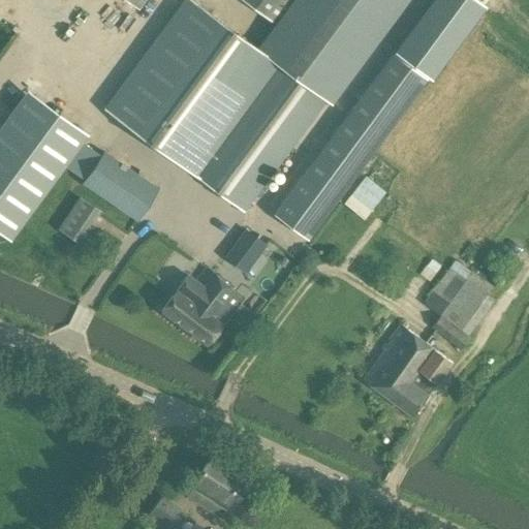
[(187,0),(106,110),(244,211),(327,100),(333,104),(409,0),(292,0),(287,7),(275,24),(257,49),(191,0),(187,0)]
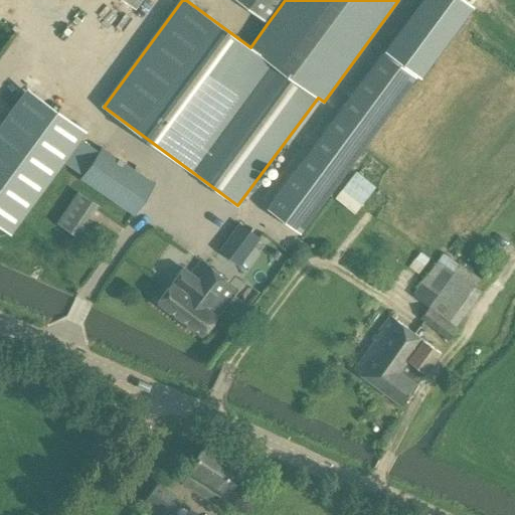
[(235,0),(268,23),(280,7),(285,0),(235,0)]
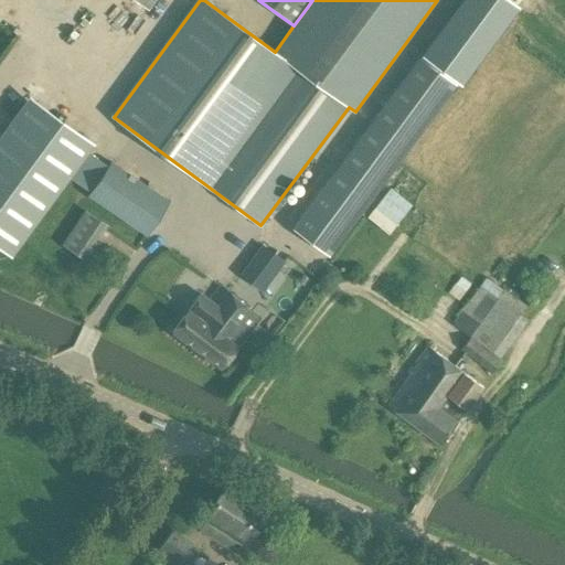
[(318,254),(438,65),(413,49),(292,237),(318,254)]
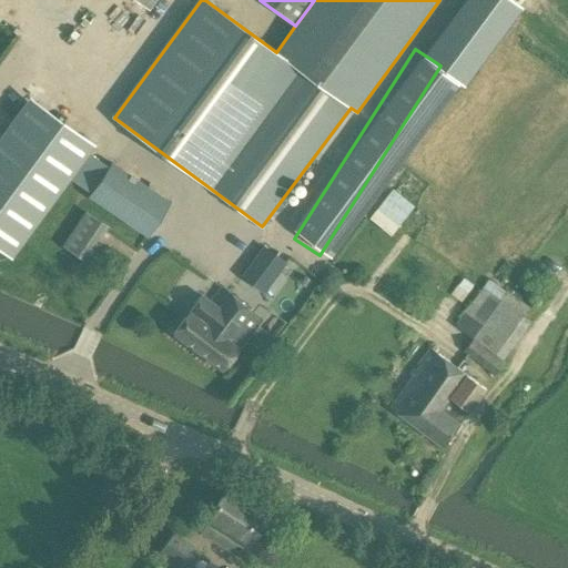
[(148,236),(171,203),(111,162),(89,195),(148,236)]
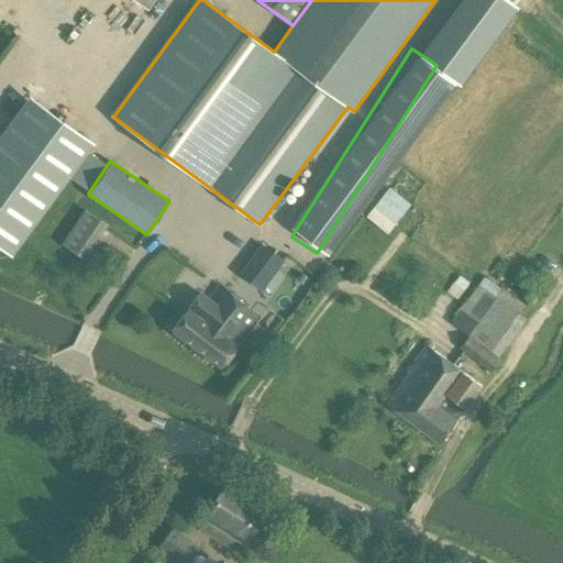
[(0,247),(12,256),(53,201),(0,163),(0,247)]
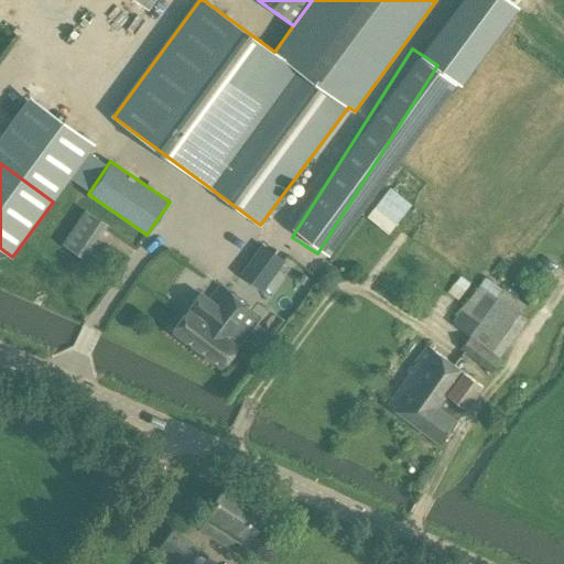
[(384,234),(411,205),(391,186),(365,215),(384,234)]
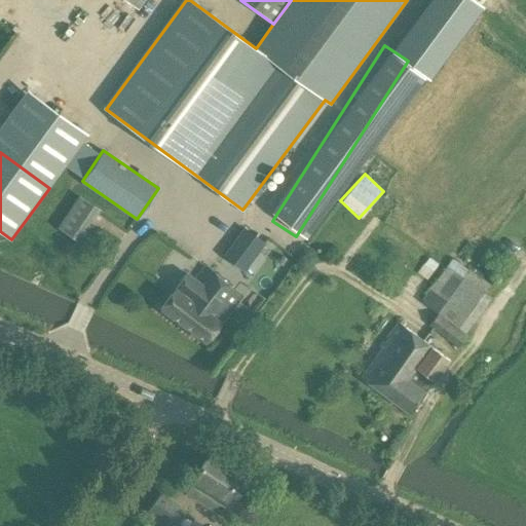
[(75,237),(96,207),(78,194),(58,226),(75,237)]
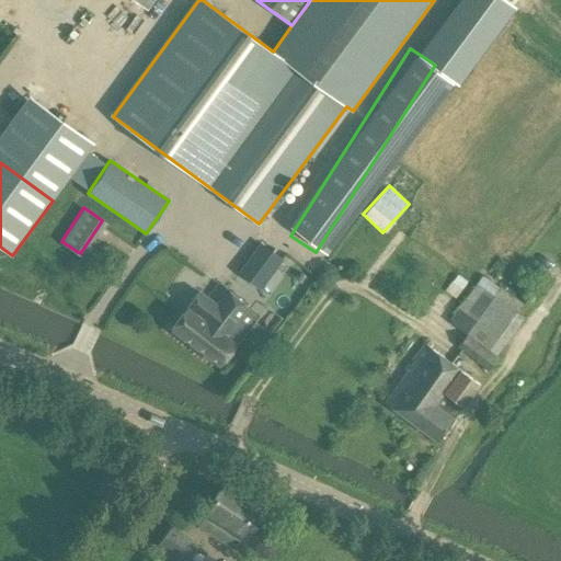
[(260,290),(283,260),(261,243),(238,274),(260,290)]
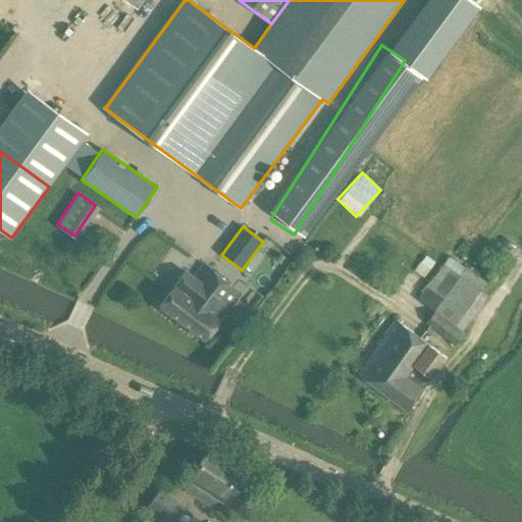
[(219,320),(240,294),(203,265),(194,277),(186,271),(160,307),(205,340),(219,320)]
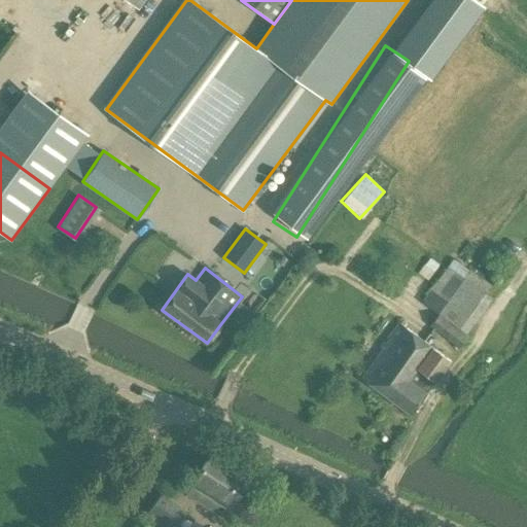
[(459,349),(468,337),(440,314),(430,326),(459,349)]
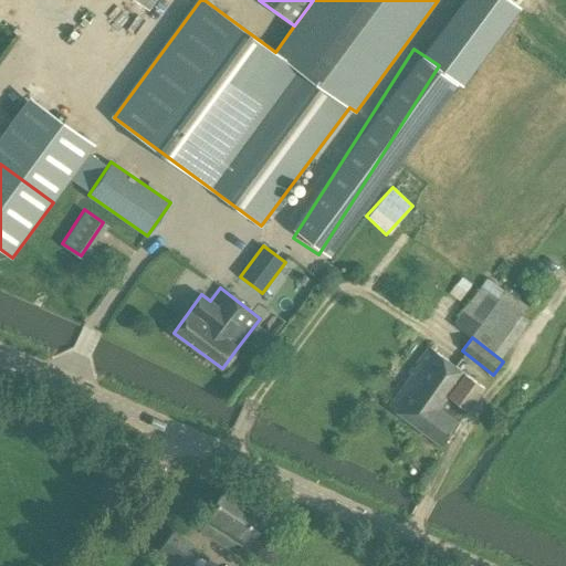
[(388,407),(420,430),(439,405),(442,407),(465,374),(442,356),(441,357),(428,347),(408,371),(413,375),(388,407)]
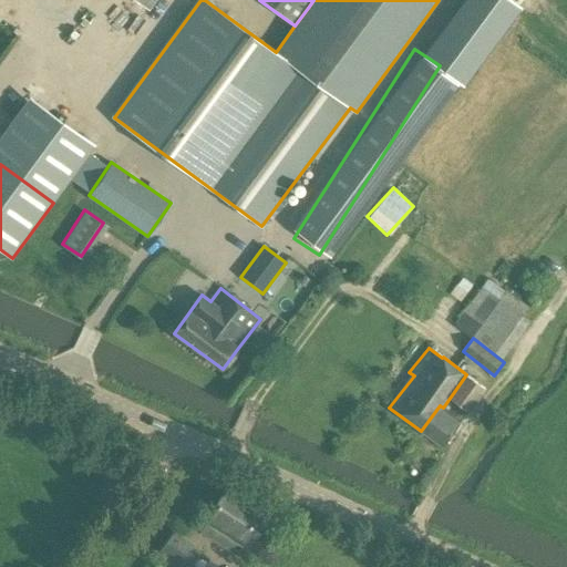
[(486,389),(466,374),(443,408),(440,405),(421,431),(442,447),(467,412),(468,413),(486,389)]
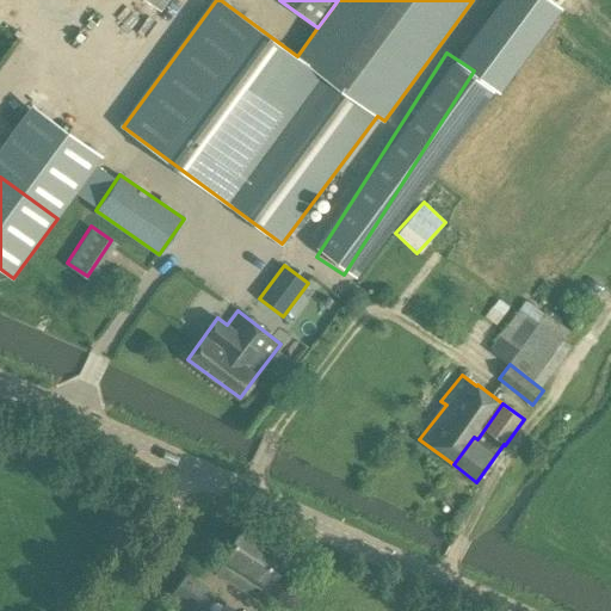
[(246,522),(220,562),(240,575),(233,587),(251,598),(258,587),(260,588),(287,548),(246,522)]
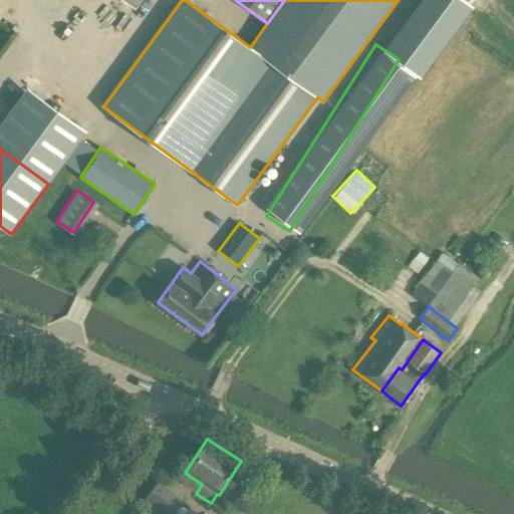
[(158,481),(139,507),(149,513),(173,513),(184,499),(158,481)]
